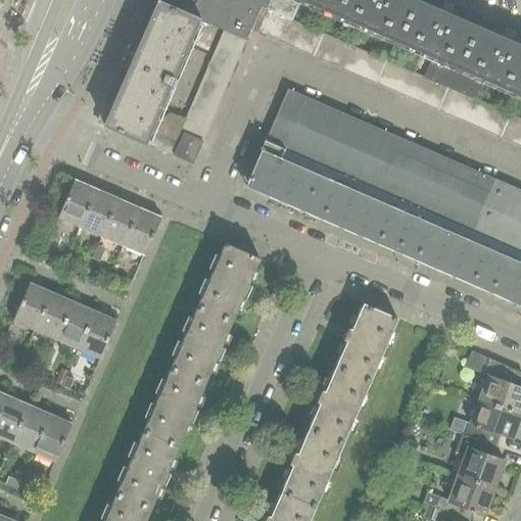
[(152,0),(100,122),(176,154),(186,132),(203,139),(208,127),(247,39),(178,9),(157,0),(152,0)]
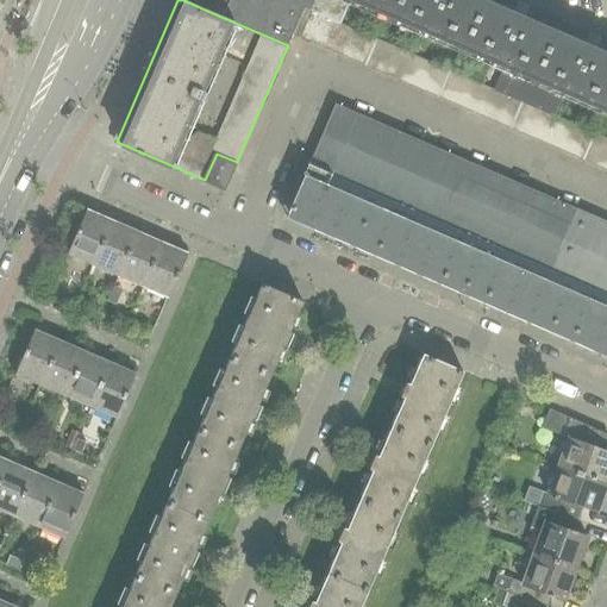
[(293,32),(606,168),(606,45),(502,0),(211,0),(207,11),(288,45),(293,32)]
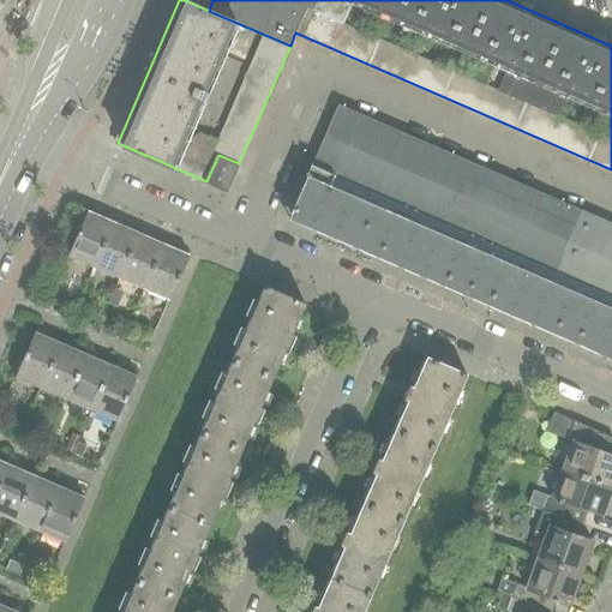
[(611,221),(339,102),(313,160),(611,288),(611,221)]
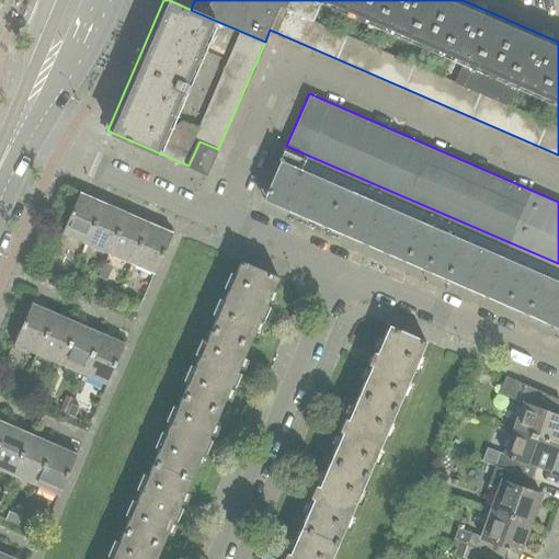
[(189,166),(208,174),(218,149),(200,141),(189,166)]
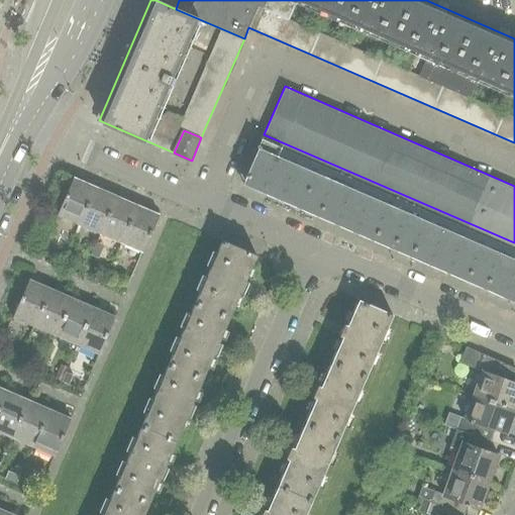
[(243,182),(342,225),(514,299),(514,242),(264,134),(243,182)]
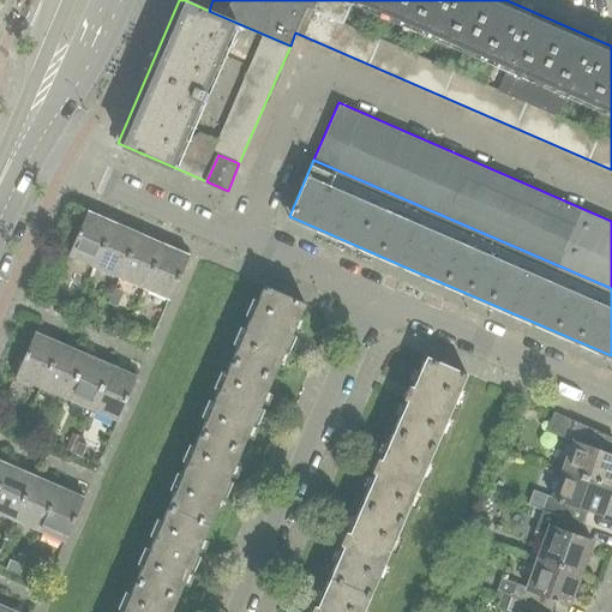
[(70,256),(96,267),(115,221),(89,209),(70,256)]
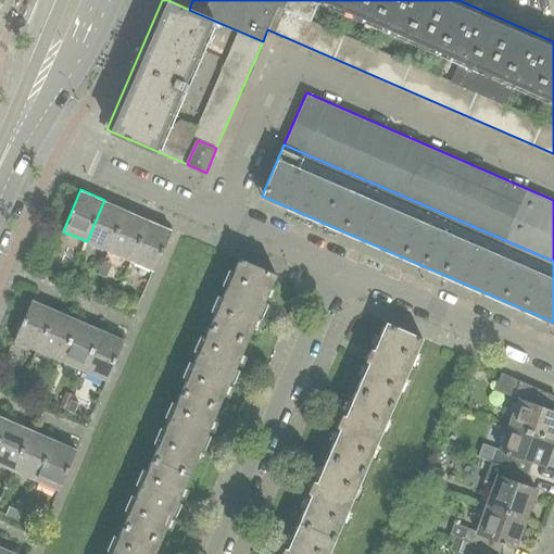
[(104,200),(87,241),(109,251),(127,210),(104,200)]
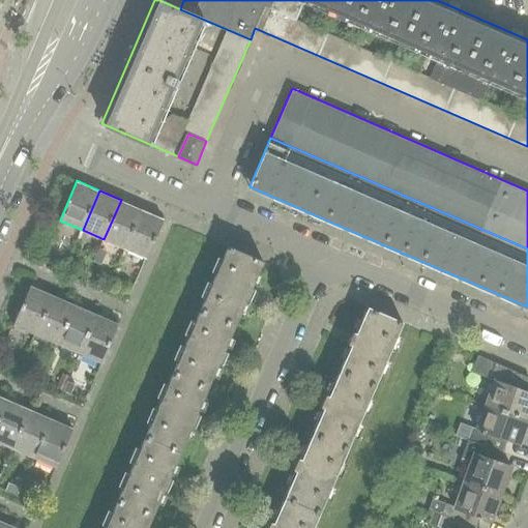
[(104,239),(125,248),(143,209),(121,200),(104,239)]
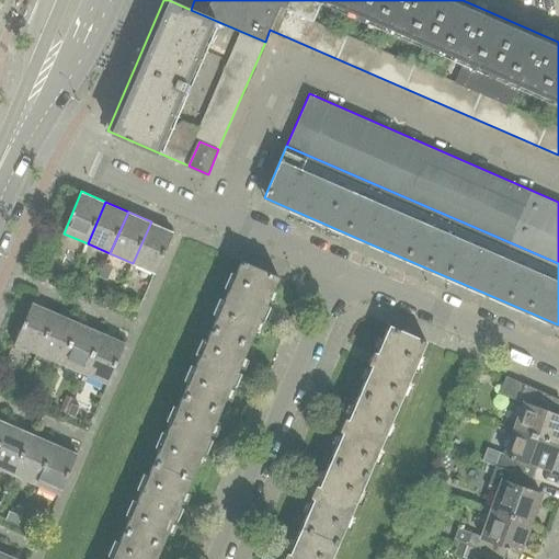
[(174,231),(151,221),(133,263),(156,273),(174,231)]
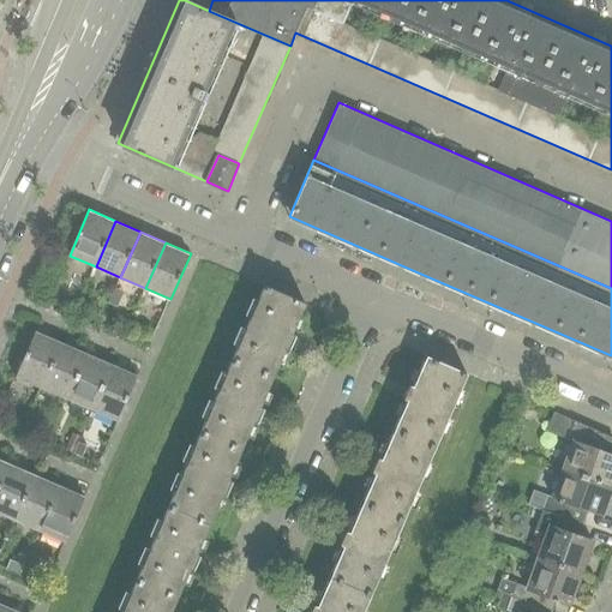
[(294,331),(306,303),(267,285),(234,359),(275,376),(288,346),(292,348),(299,333),(294,331)]
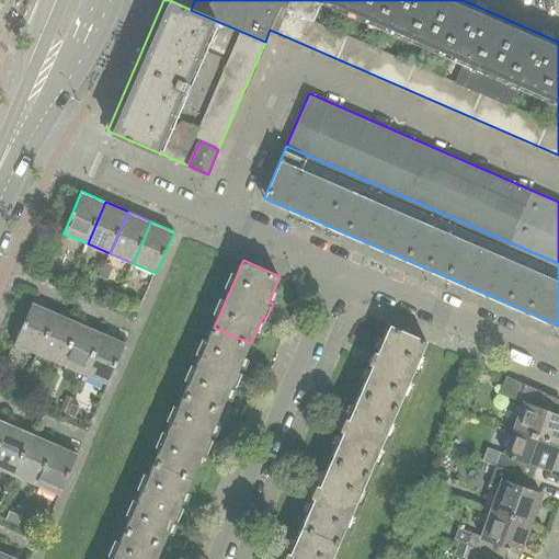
[(40,354),(58,312),(34,301),(15,344),(40,354)]
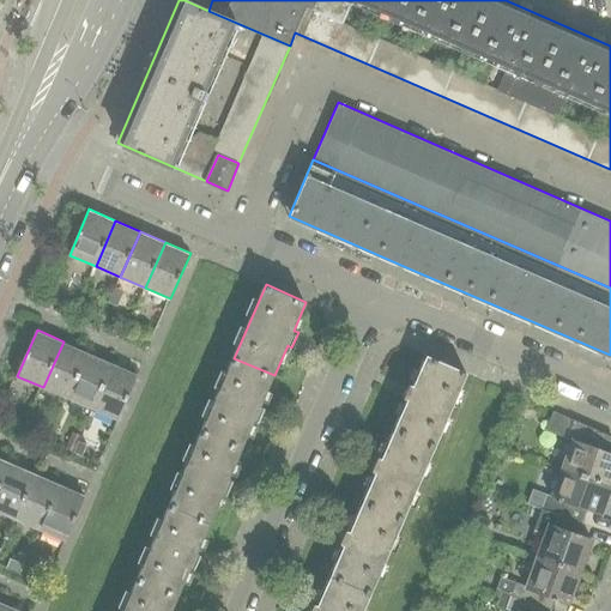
[(67,398),(88,352),(64,342),(43,387),(67,398)]
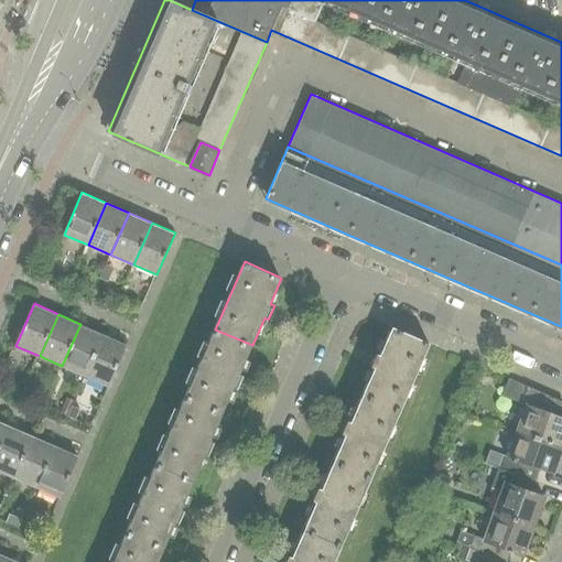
[(85,376),(104,334),(80,324),(62,366),(85,376)]
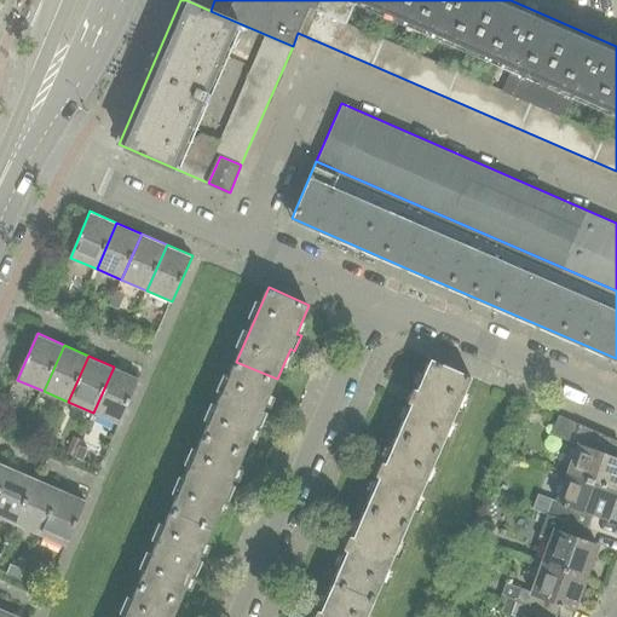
[(439,450),(472,376),(431,358),(417,387),(413,386),(407,401),(411,402),(398,432),(439,450)]
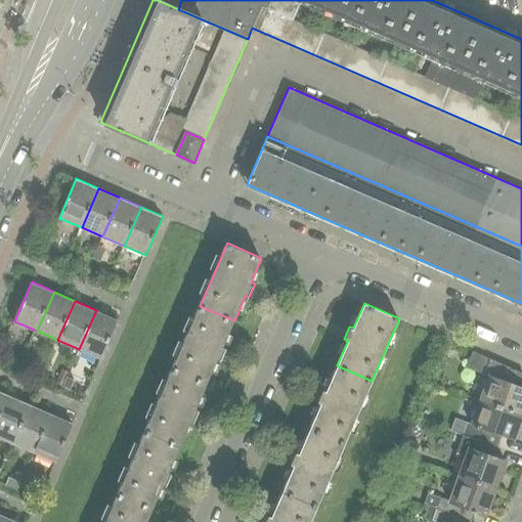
[(172,368),(207,384),(218,358),(222,359),(227,347),(223,346),(234,320),(200,306),(172,368)]
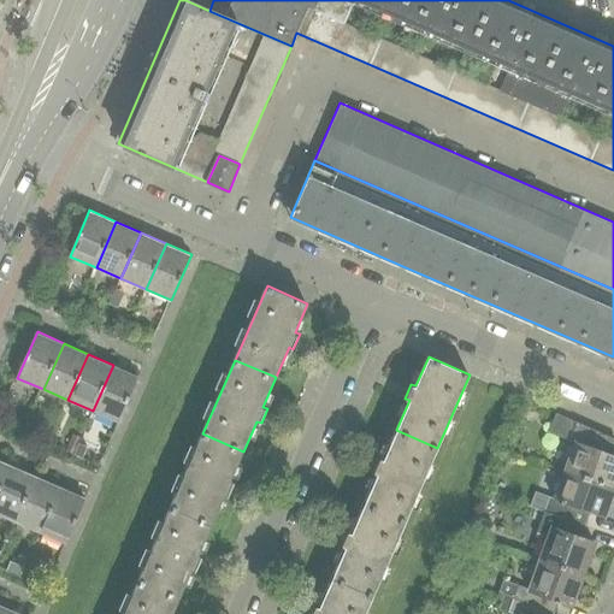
[(119,421),(139,376),(113,365),(93,411),(119,421)]
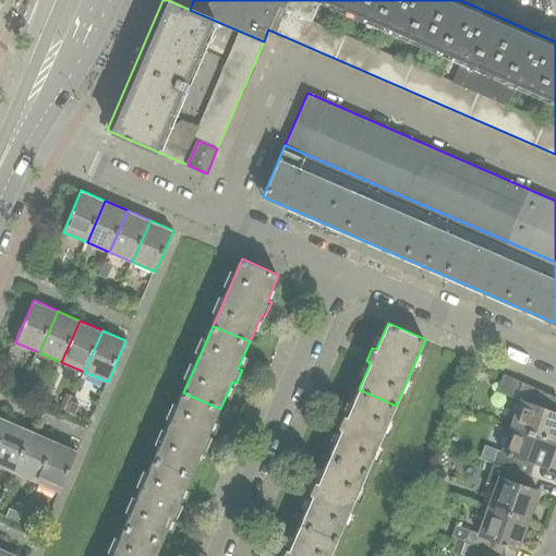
[(506,374),(503,382),(520,389),(523,382),(506,374)]
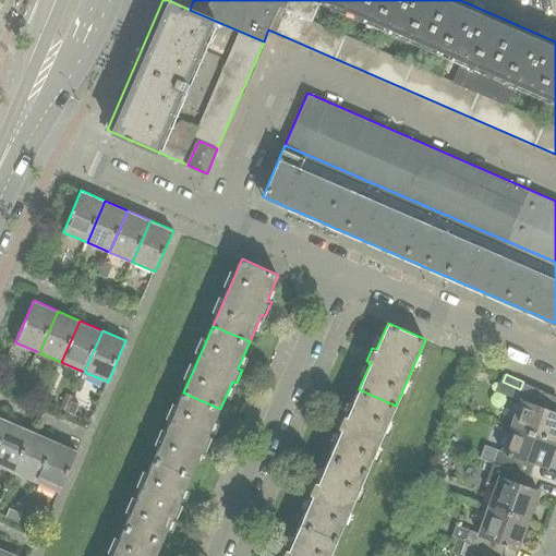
[(520,389),(517,399),(522,401),(514,424),(555,439),(555,410),(554,410),(555,407),(555,395),(523,382),(520,389)]
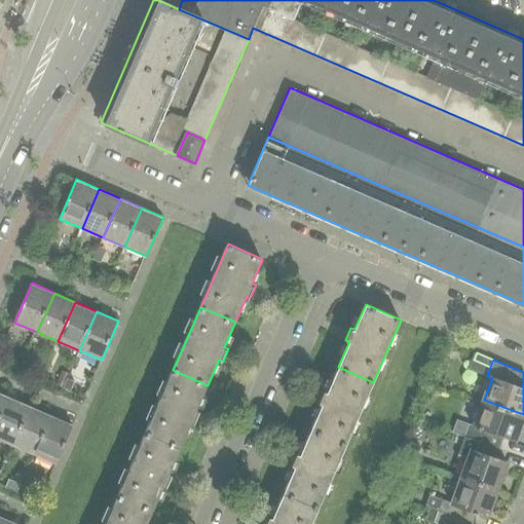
[(322,404),(311,429),(346,445),(373,382),(338,367),(327,393),(323,390),(319,402),(322,404)]
